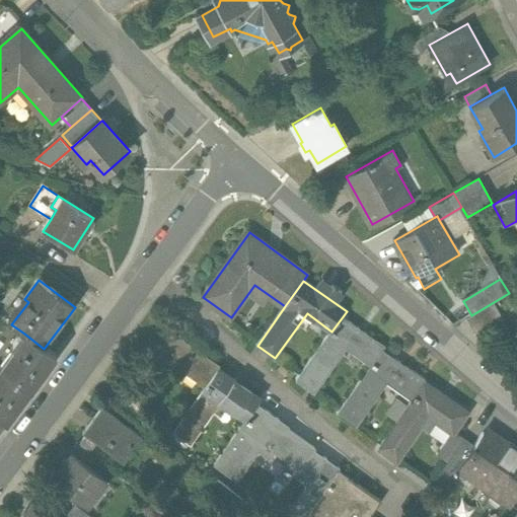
[(493,303),(467,317),(482,343),(507,328),(493,303)]
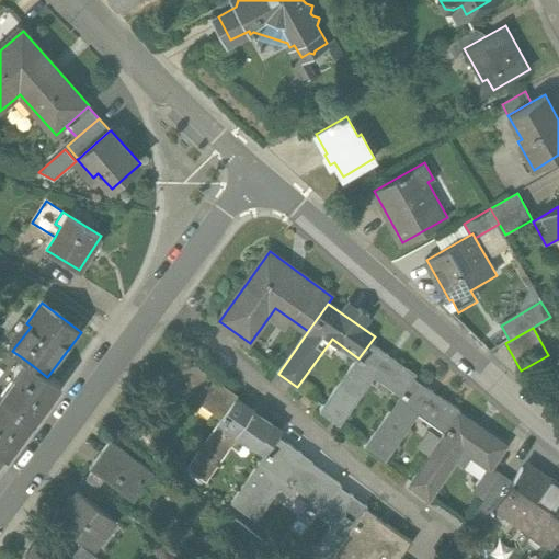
[(358,358),(321,412),(341,425),(376,377),(402,396),(415,378),(418,375),(372,341),(358,358)]
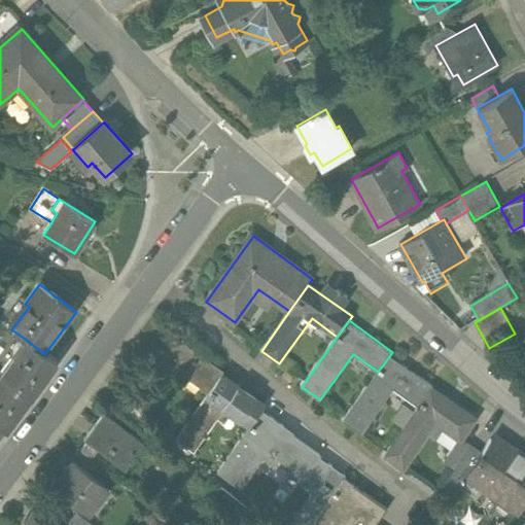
[(44,354),(25,339),(14,352),(18,354),(2,376),(32,398),(58,363),(44,354)]
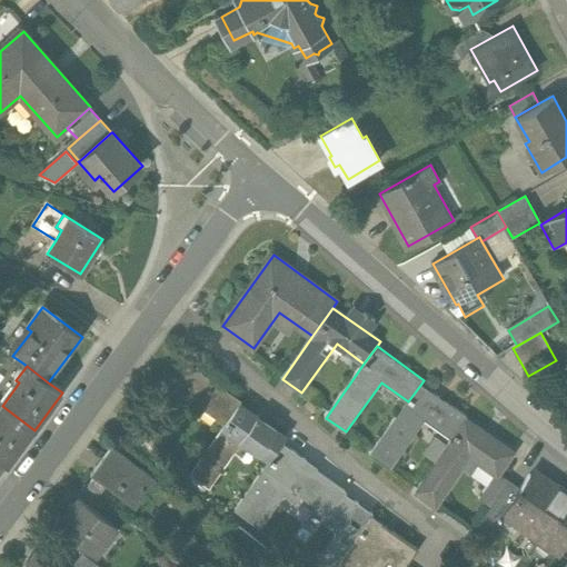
[(168,393),(147,423),(149,424),(140,436),(139,437),(157,449),(159,450),(194,404),(226,426),(240,406),(242,403),(190,366),(170,394),(168,393)]
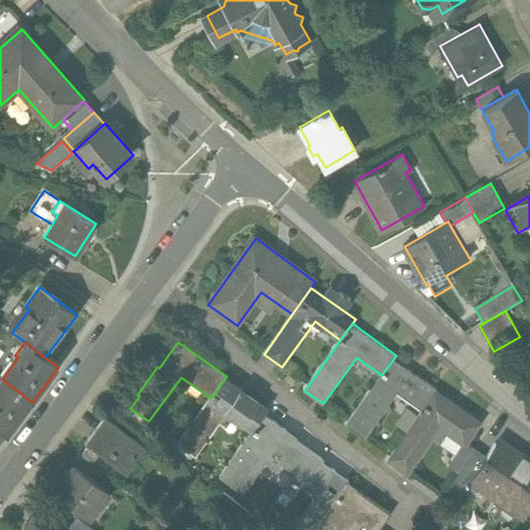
[(381,375),(346,424),(365,438),(398,392),(423,411),(435,393),(438,391),(394,359),(381,375)]
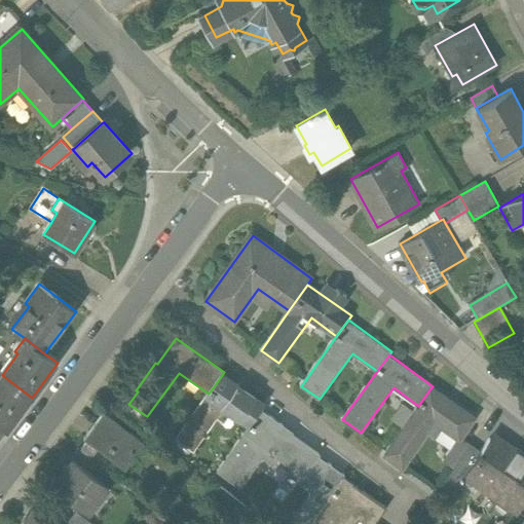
[(2,375),(0,376),(0,425),(3,428),(7,432),(32,398),(2,375)]
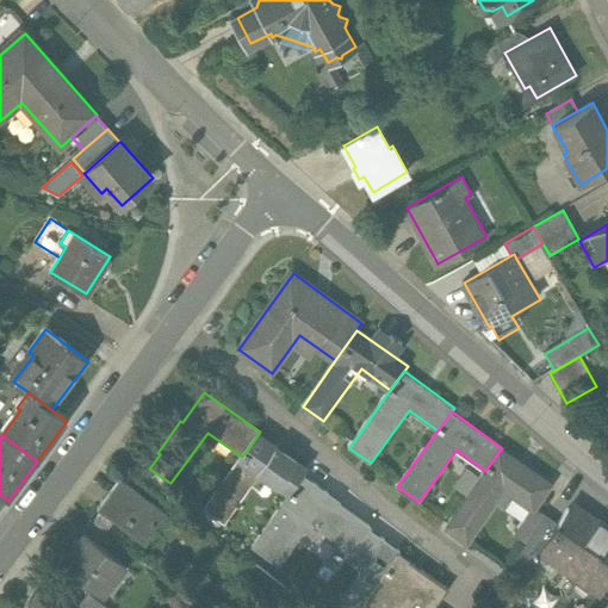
[(242,457),(204,509),(227,526),(262,475),(291,495),(304,477),(308,471),(258,435),(242,457)]
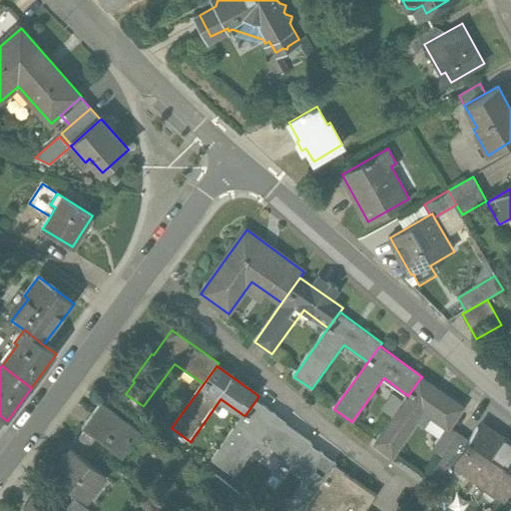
[(408,396),(384,430),(401,443),(424,411),(448,428),(449,428),(463,409),(420,379),(408,396)]
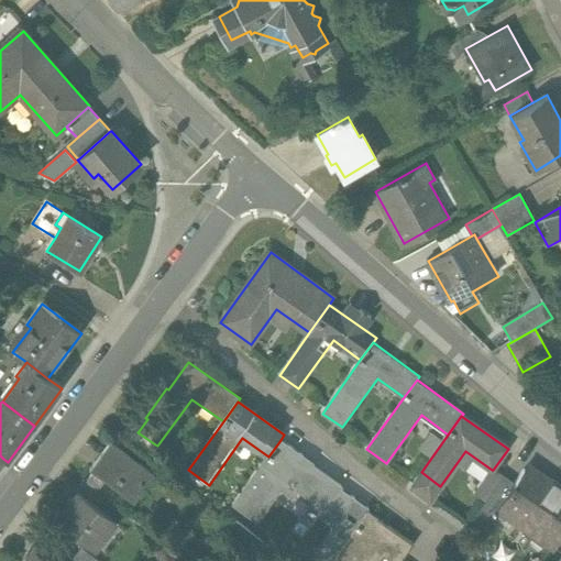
[(155,444),(138,432),(139,431),(131,426),(123,438),(147,457),(155,444)]
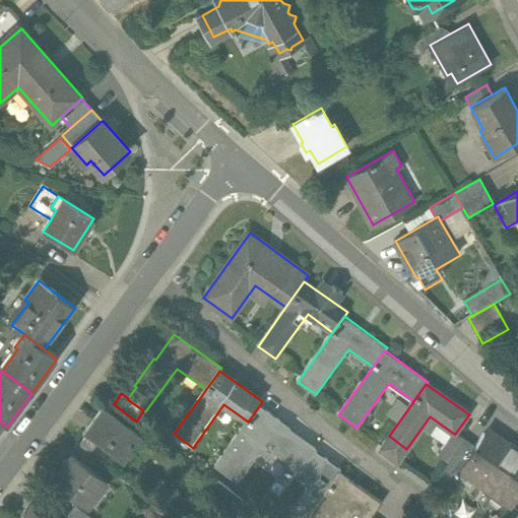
[(248,422),(216,466),(239,482),(266,444),(274,451),(273,452),(300,470),(316,452),(317,451),(289,431),(287,432),(279,426),(281,422),(259,406),(248,422)]
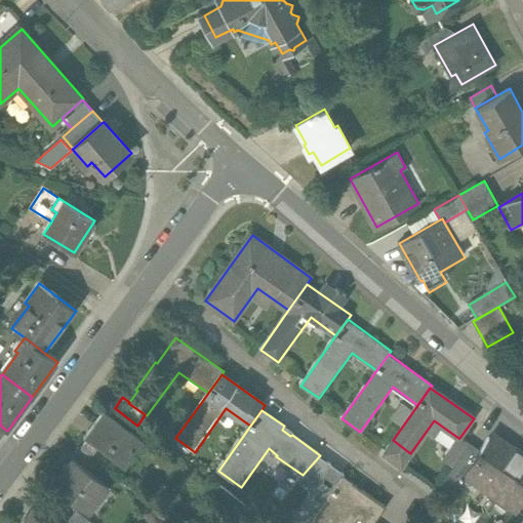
[(146,445),(109,416),(101,427),(89,442),(126,471),(146,445)]
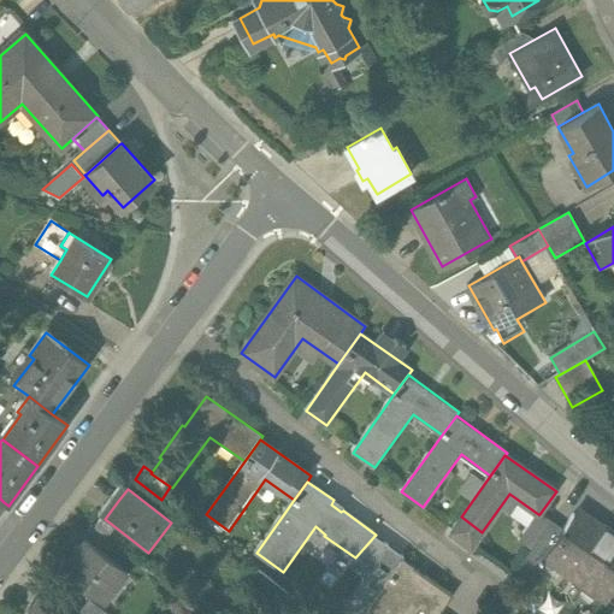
[(538,514),(519,539),(532,549),(551,521),(539,514),(538,514)]
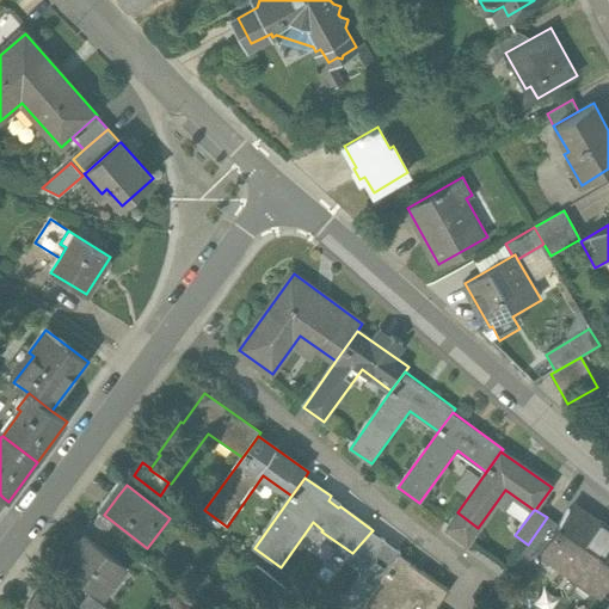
[(596,529),(571,511),(559,527),(559,528),(545,548),(585,578),(582,583),(600,596),(608,583),(608,528),(601,523),(596,529)]
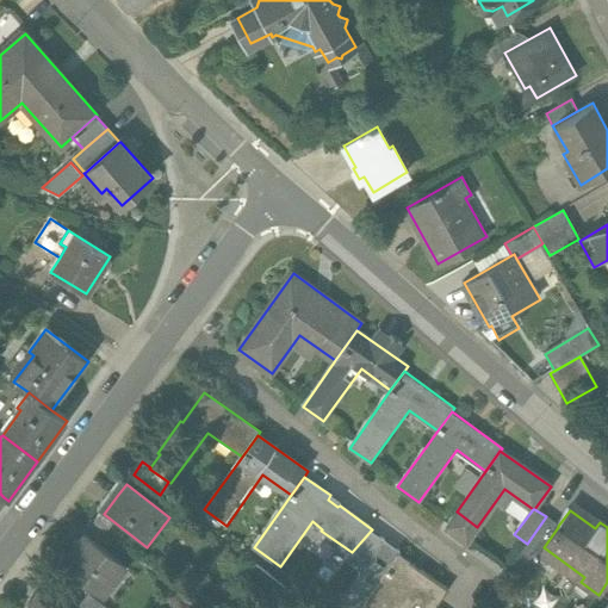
[(477,527),(457,512),(446,526),(467,541),(477,527)]
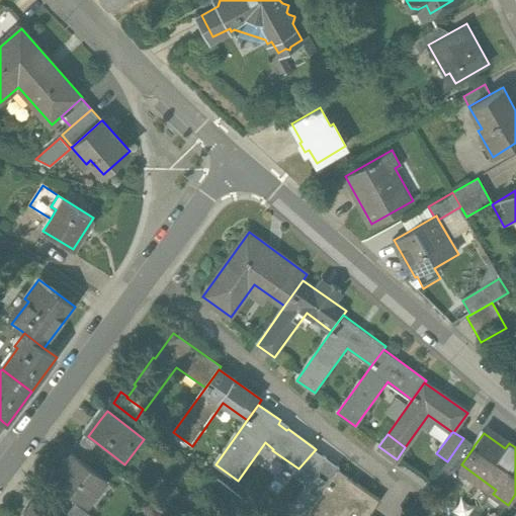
[(447,461),(435,478),(446,486),(461,464),(474,447),(474,446),(463,438),(447,461)]
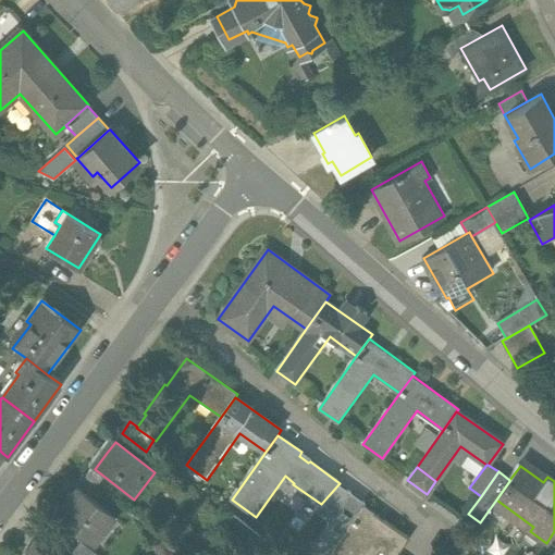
[(321,504),(318,509),(344,530),(361,506),(364,502),(338,484),(321,504)]
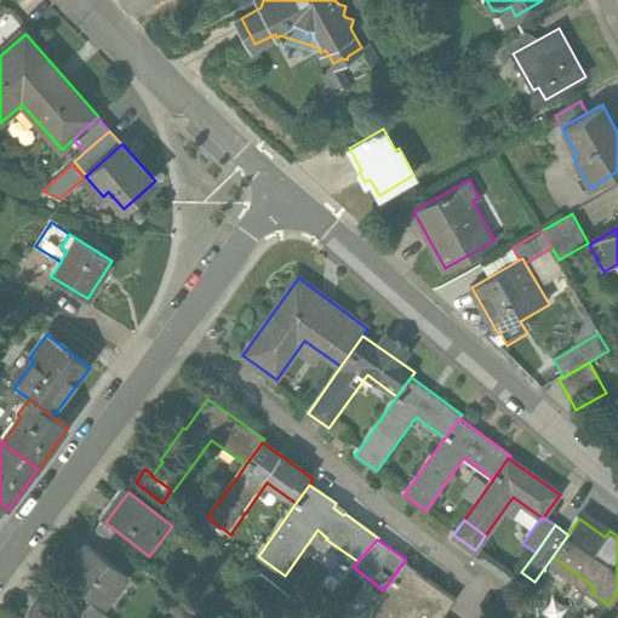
[(107,559),(87,544),(64,574),(104,606),(127,576),(127,574),(107,559)]
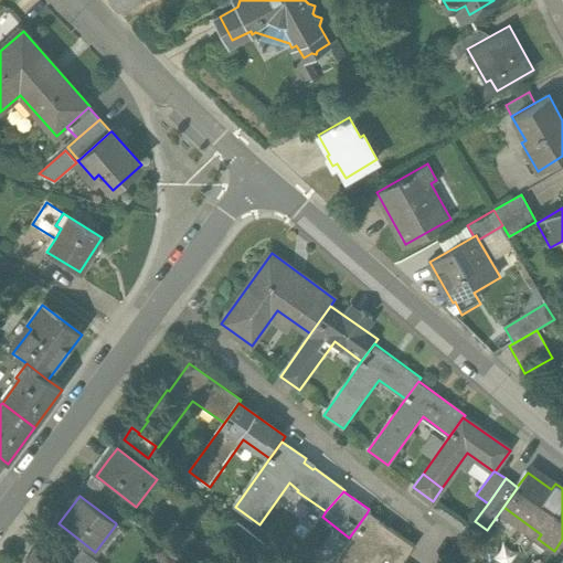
[(128,516),(105,499),(97,509),(116,523),(116,524),(119,528),(128,516)]
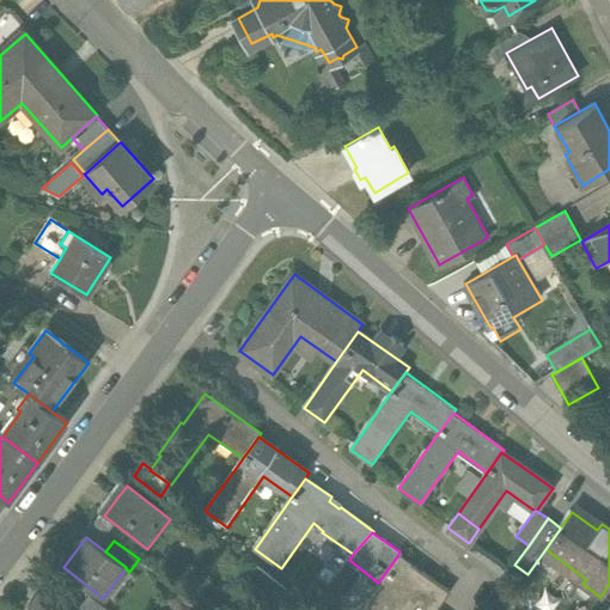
[(378,583),(359,609),(401,609),(402,608),(404,609),(413,609),(418,603),(427,609),(437,609),(449,593),(397,556),(378,583)]
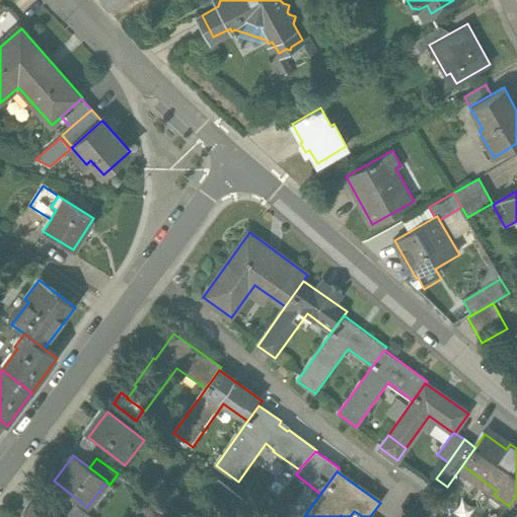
[(63,516),(65,514),(44,498),(37,507),(50,516),(63,516)]
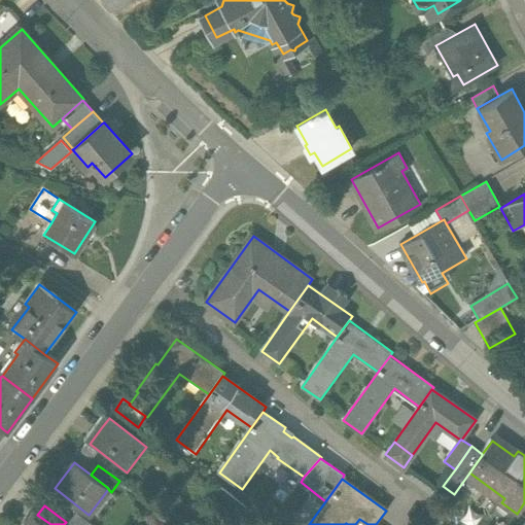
[(36,514),(27,524),(50,524),(37,515),(36,514)]
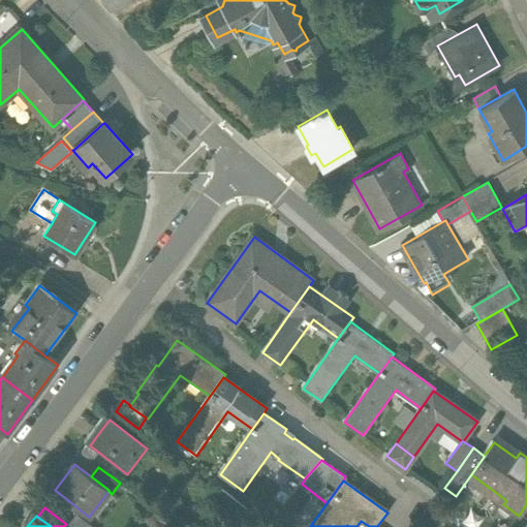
[(91,526),(78,516),(69,526),(91,526)]
